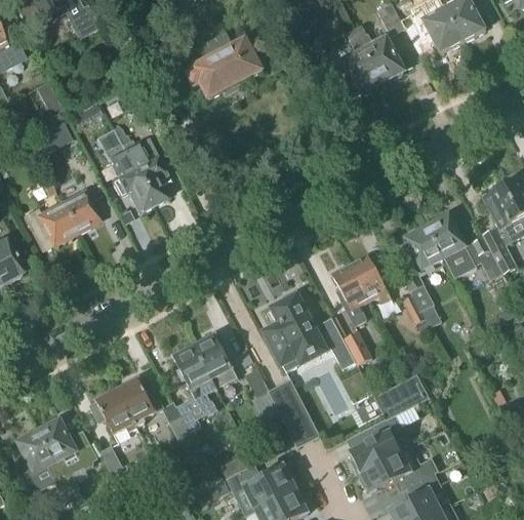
[(42,24),(66,12),(78,37),(87,32),(89,36),(99,30),(89,9),(83,12),(77,0),(30,0),(31,1),(22,5),(33,27),(42,23),(42,24)]
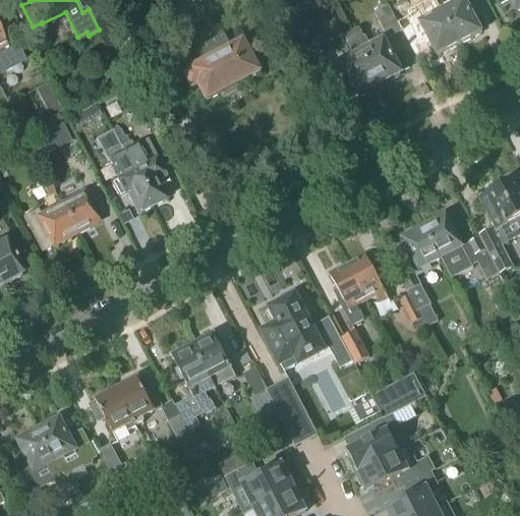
[(456,4),(444,10),(461,42),(463,41),(466,42),(472,39),(473,35),(482,31),(466,0),(454,0),(456,4)]
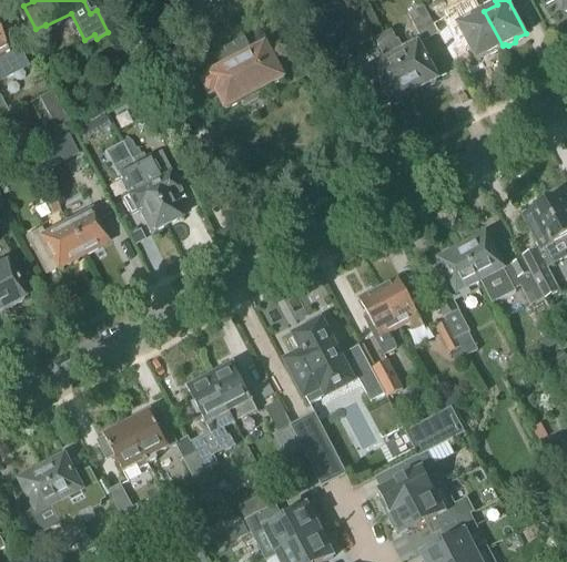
[(543,0),(545,3),(552,0),(558,0),(564,11),(566,10),(566,0),(543,0)]
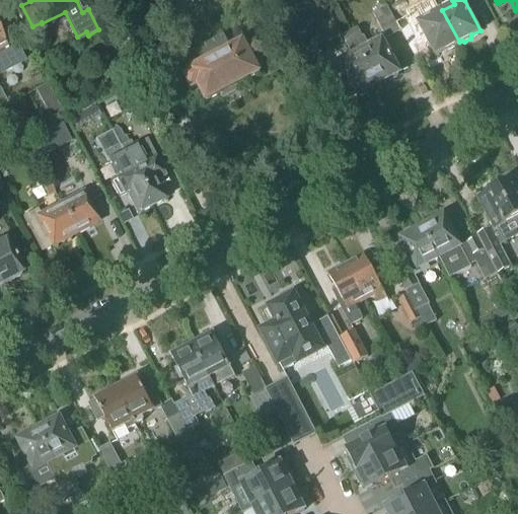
[(358,23),(352,27),(363,49),(381,82),(388,78),(391,80),(398,76),(399,72),(403,70),(410,67),(408,63),(401,53),(412,48),(400,27),(400,26),(393,12),(387,2),(373,10),(386,34),(383,37),(383,39),(371,45),(365,33),(363,34),(358,23)]
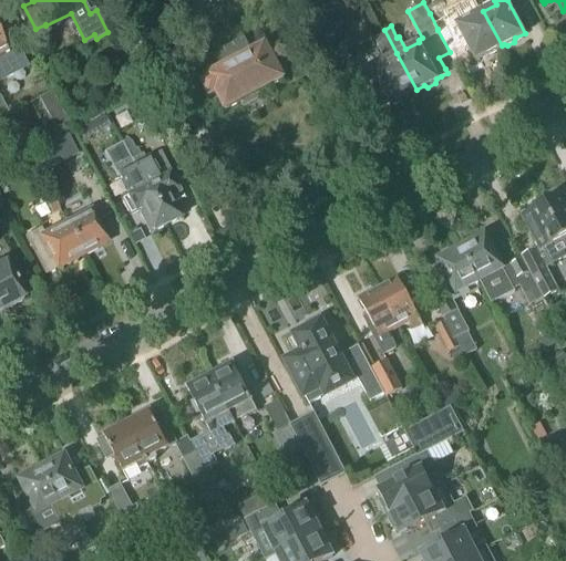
[(467,11),(459,18),(461,23),(460,24),(479,59),(487,53),(491,54),(498,50),(500,47),(502,45),(483,11),(471,18),(467,11)]
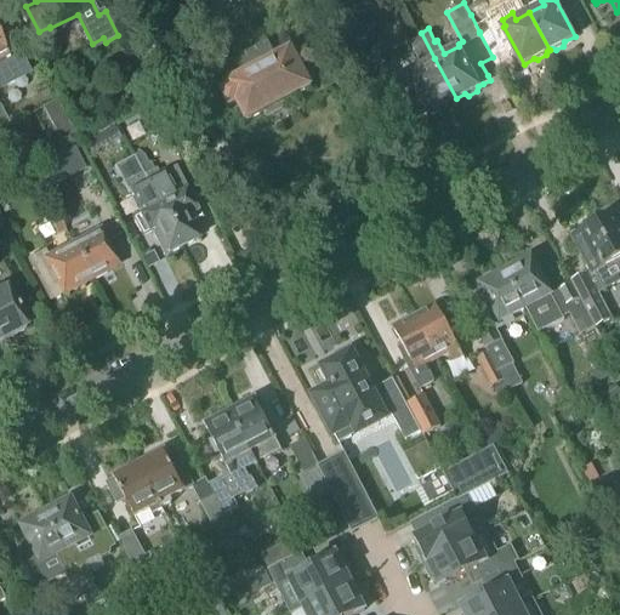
[(424,64),(408,73),(413,81),(420,96),(419,97),(410,101),(420,118),(427,114),(432,112),(436,113),(444,108),(445,104),(456,98),(434,58),(421,33),(410,38),(424,64)]
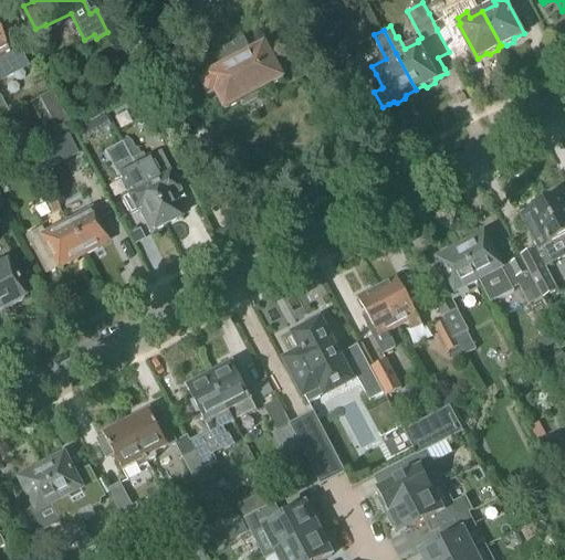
[(0,34),(0,78),(28,65),(17,44),(7,49),(0,34)]
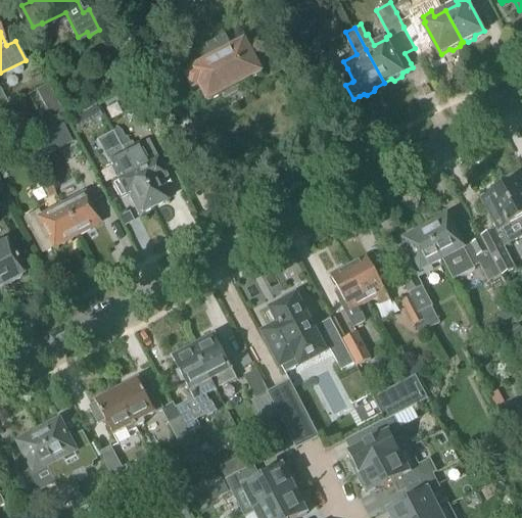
[(232,48),(225,35),(199,48),(206,61),(191,68),(193,73),(188,75),(194,88),(200,85),(208,100),(223,93),(226,98),(250,85),(248,80),(263,73),(246,41),(232,48)]
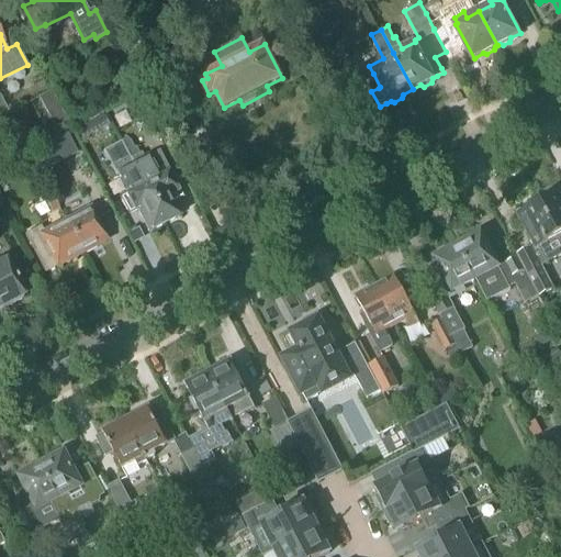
[(337,51),(351,78),(362,73),(355,57),(352,58),(346,46),(337,51)]
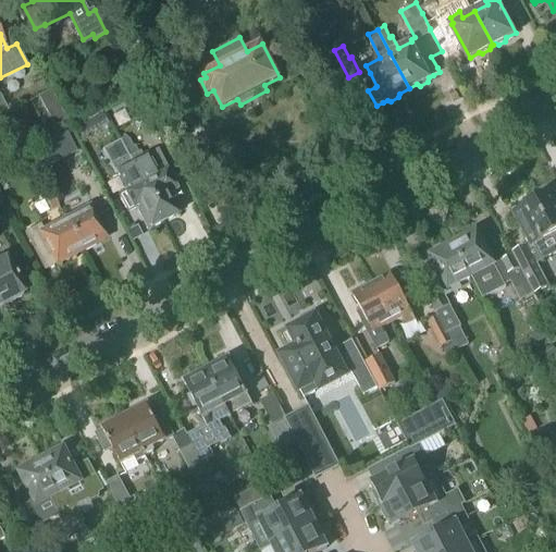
[(38,94),(54,123),(69,117),(52,86),(38,94)]
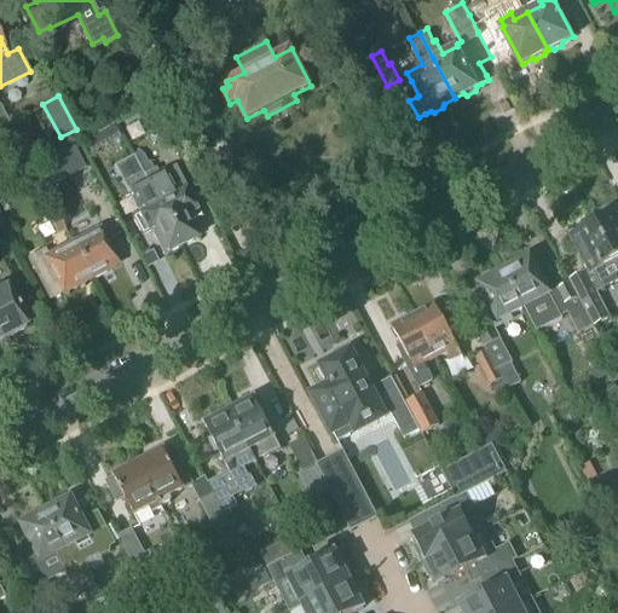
[(152,102),(139,109),(149,128),(162,121),(152,102)]
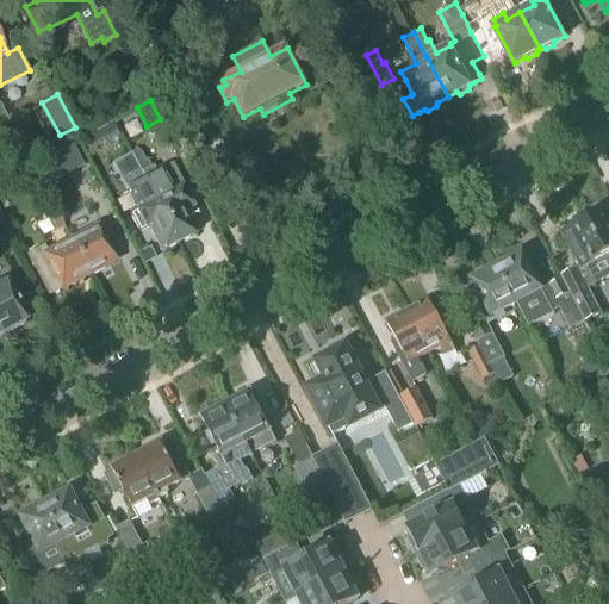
[(95,128),(104,141),(118,132),(110,119),(95,128)]
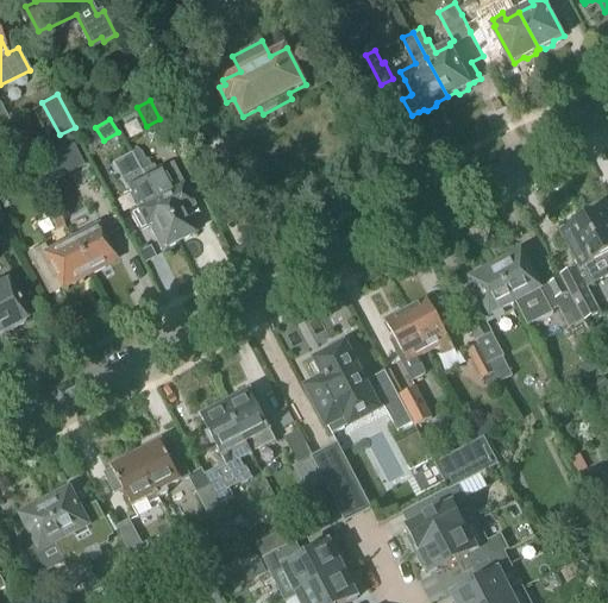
[(62,148),(57,150),(68,171),(85,162),(76,146),(73,142),(62,148)]
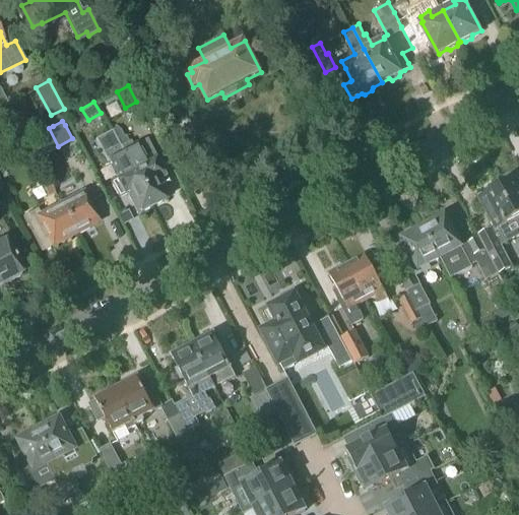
[(111,125),(94,134),(100,144),(101,143),(108,157),(111,155),(121,175),(111,180),(119,195),(129,190),(140,211),(153,204),(127,154),(111,125)]
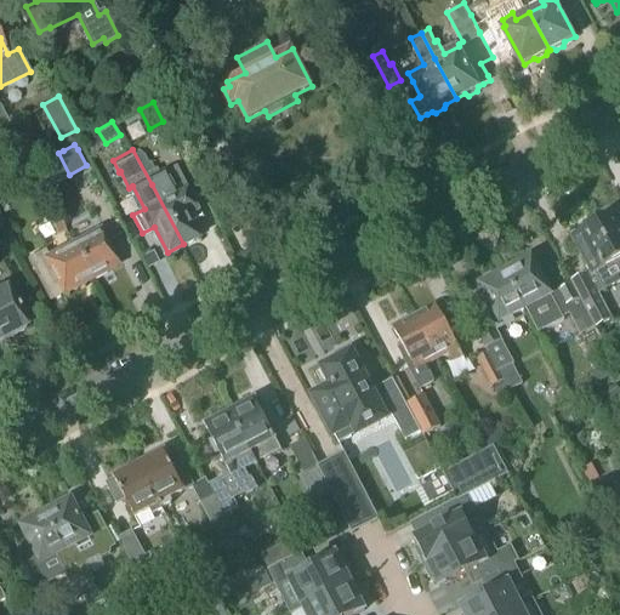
[(142,163),(138,158),(137,158),(152,184),(183,244),(197,237),(183,212),(197,205),(187,188),(188,187),(176,164),(166,169),(165,166),(159,170),(157,165),(154,166),(151,159),(142,163)]
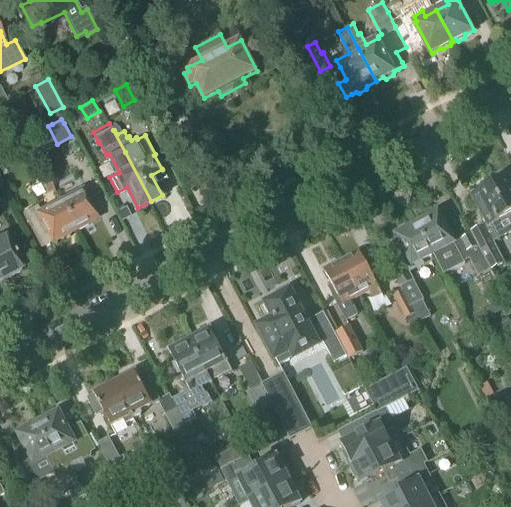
[(510,172),(494,182),(510,214),(510,172)]
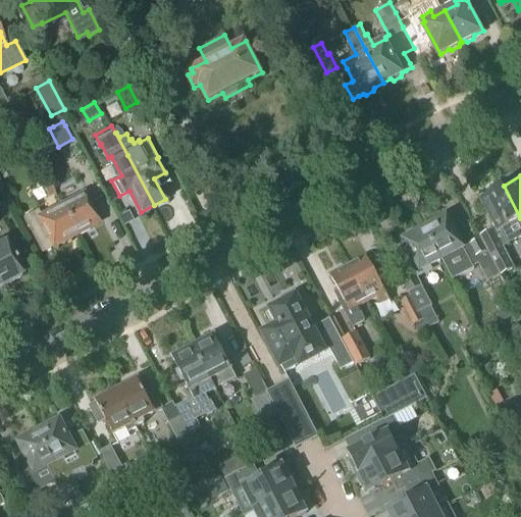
[(49,194),(55,191),(51,183),(45,185),(49,194)]
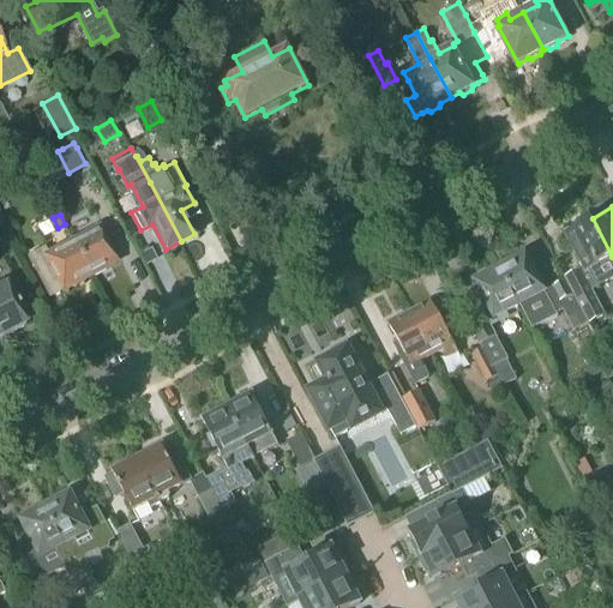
[(612,257),(593,218),(570,230),(559,235),(565,246),(575,241),(599,284),(612,277),(612,257)]
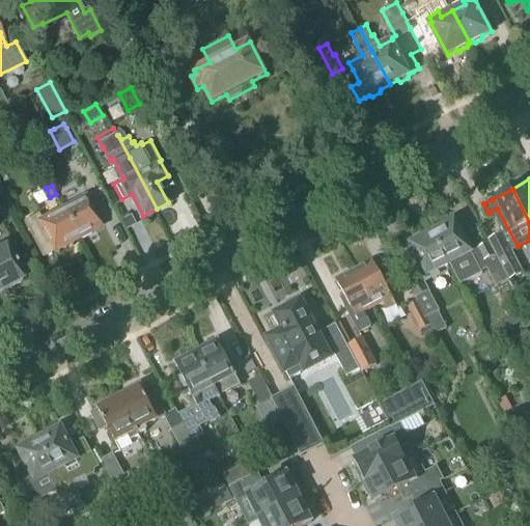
[(79,195),(60,205),(77,238),(101,224),(84,195),(81,197),(79,195)]
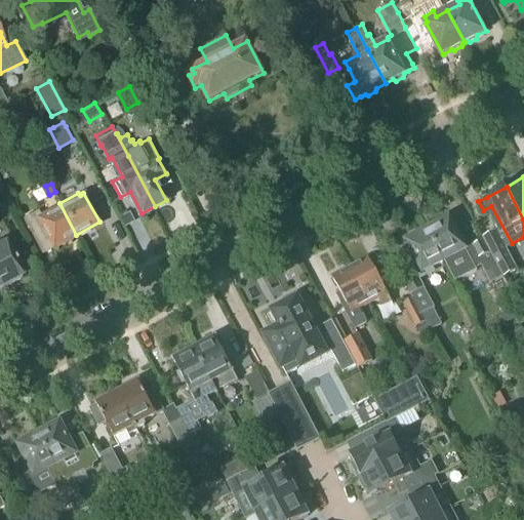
[(37,212),(25,218),(34,237),(42,252),(51,247),(57,244),(62,245),(66,243),(67,239),(76,235),(59,203),(40,212),(41,214),(39,216),(37,212)]
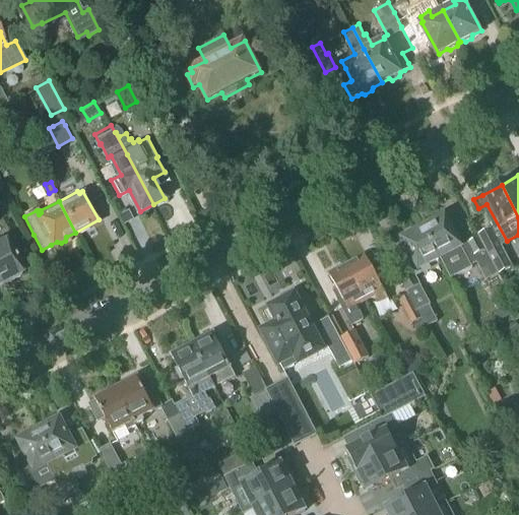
[(428,224),(425,226),(442,257),(452,276),(473,264),(472,263),(477,260),(487,277),(499,270),(496,263),(479,235),(461,244),(446,214),(438,218),(435,217),(429,220),(428,224)]
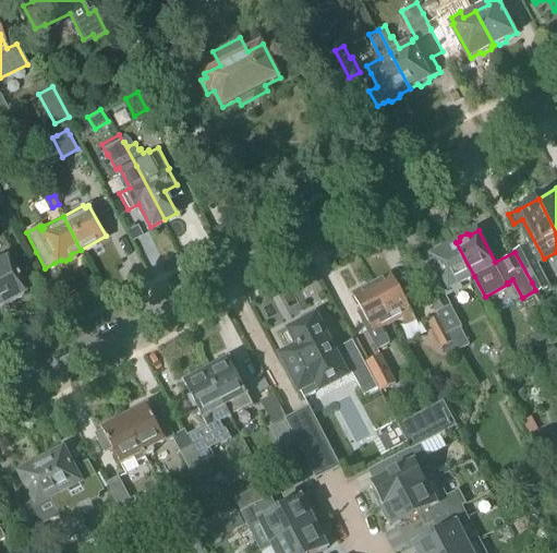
[(442,250),(433,255),(440,269),(451,289),(474,276),(456,242),(453,244),(449,243),(443,247),(442,250)]
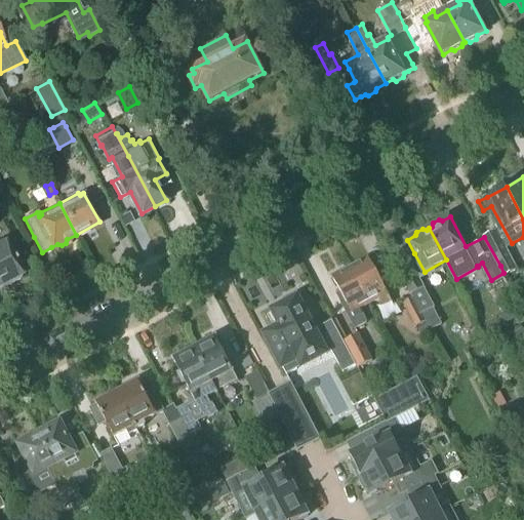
[(496,228),(484,235),(484,237),(500,266),(504,273),(505,274),(518,267),(496,228)]
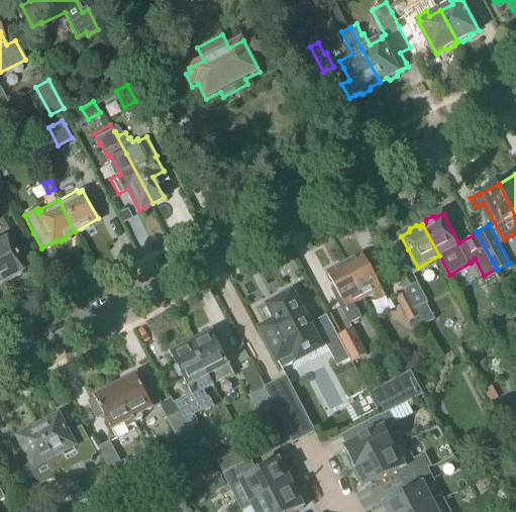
[(0,280),(10,275),(13,277),(20,274),(20,270),(22,269),(6,237),(0,240),(0,280)]
